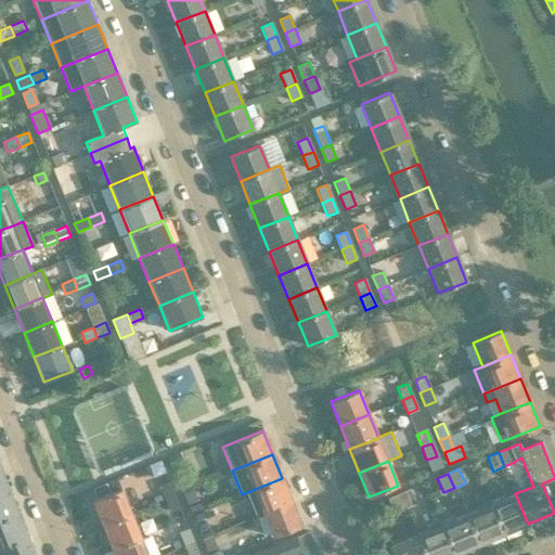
[(182,491),(192,488),(186,475),(177,479),(182,491)]
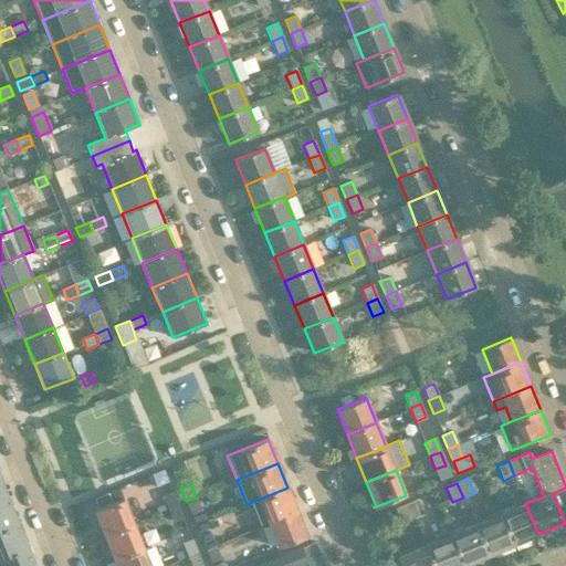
[(119,488),(111,492),(114,502),(123,498),(119,488)]
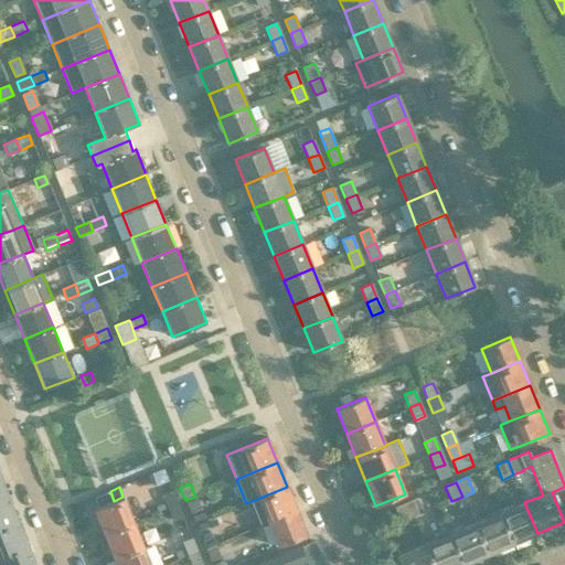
[(262,525),(267,522),(297,510),(287,487),(252,501),(262,525)]
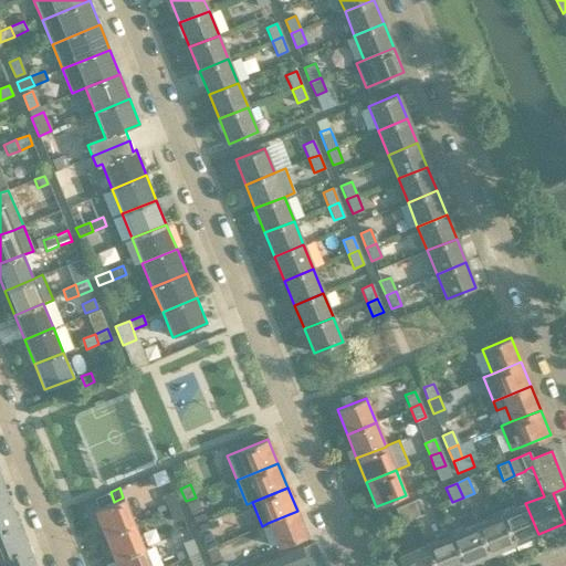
[(94,498),(98,509),(113,503),(108,492),(94,498)]
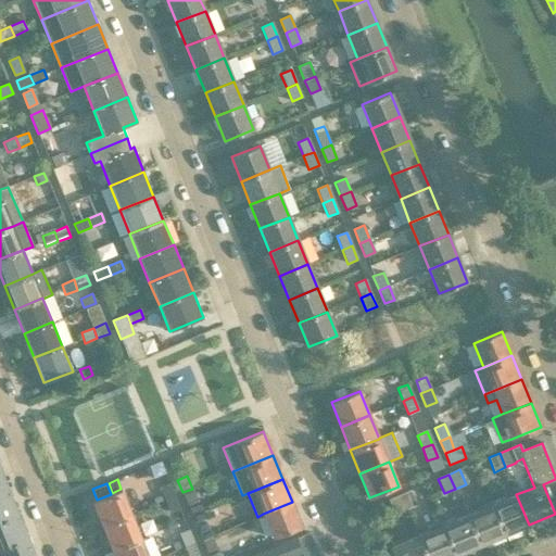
[(161,487),(165,500),(175,496),(169,483),(161,487)]
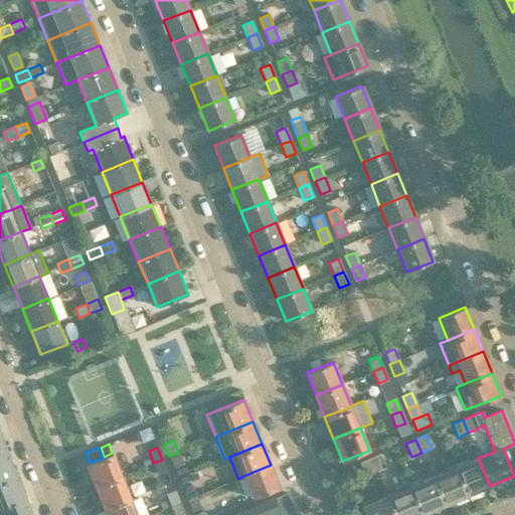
[(178,453),(169,456),(174,468),(182,465),(178,453)]
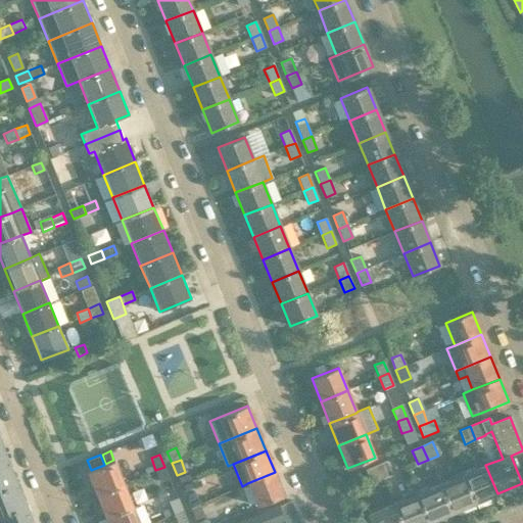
[(0,464),(0,489),(17,483),(8,461),(0,464)]
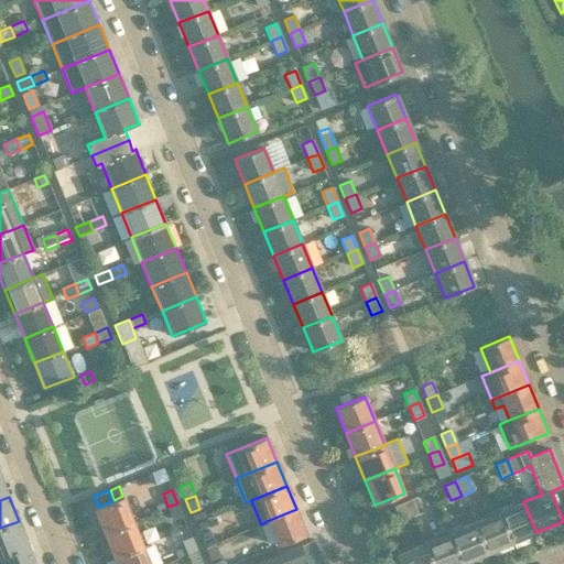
[(104,533),(133,521),(123,497),(94,509),(104,533)]
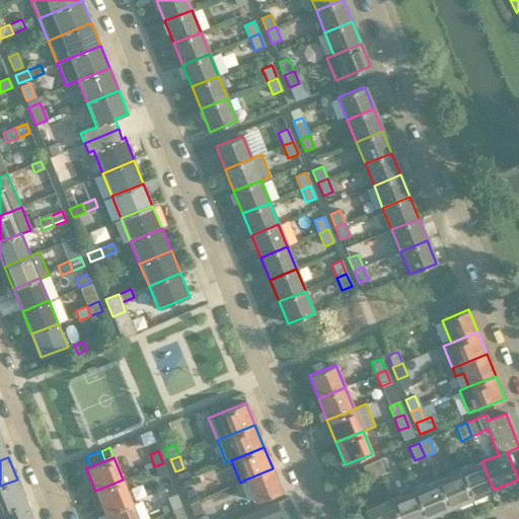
[(383,458),(373,462),(378,475),(389,471),(383,458)]
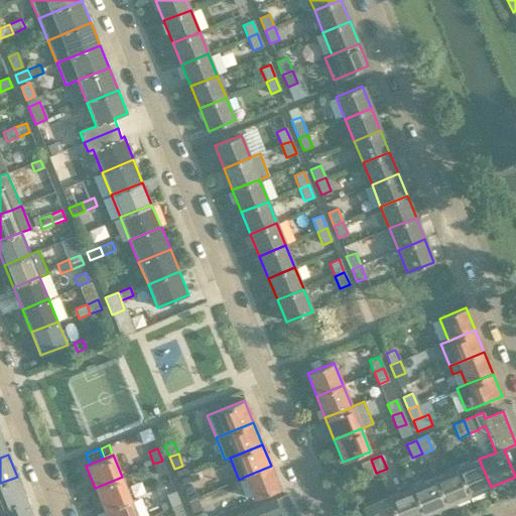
[(491,487),(479,459),(457,469),(468,496),(491,487)]
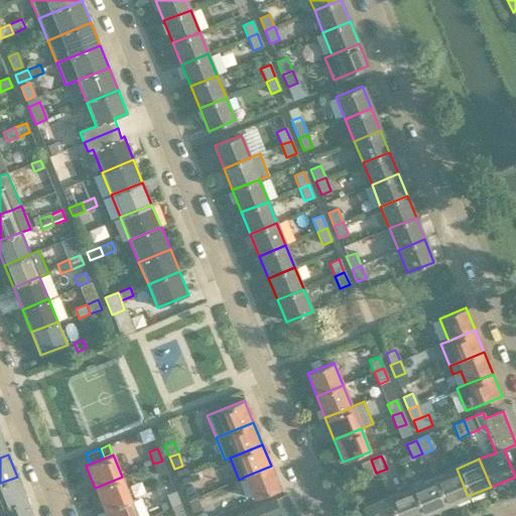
[(366,478),(376,473),(371,460),(361,464),(366,478)]
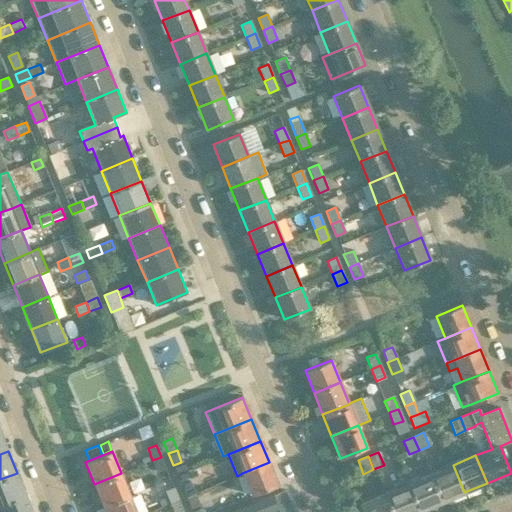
[(161,457),(152,460),(157,472),(166,468),(161,457)]
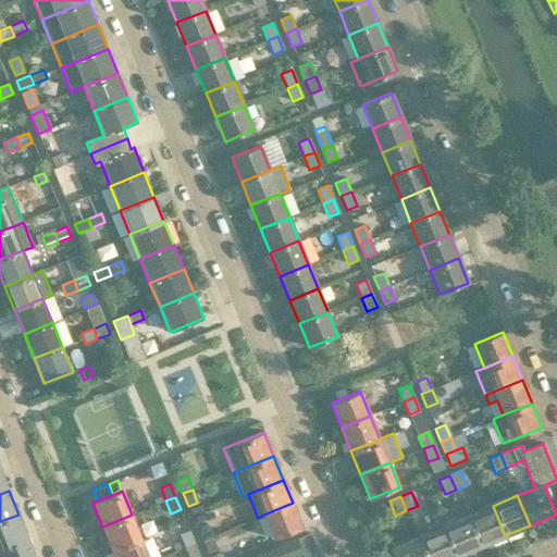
[(263,515),(273,539),(302,528),(293,503),(263,515)]
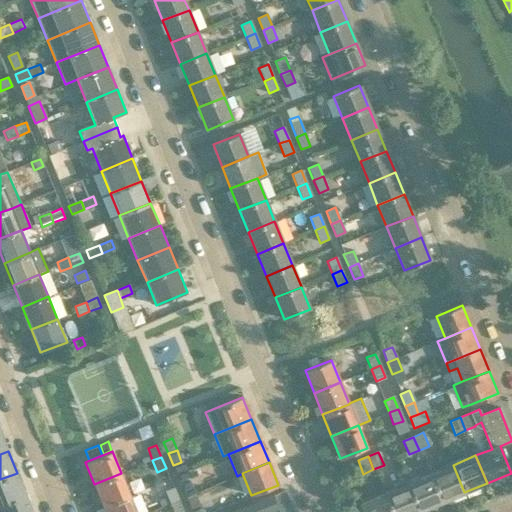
[(177,475),(187,471),(184,465),(175,469),(177,475)]
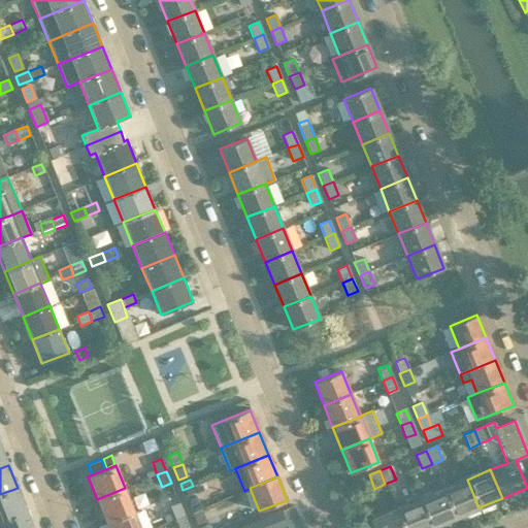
[(455,518),(479,507),(467,480),(443,489),(455,518)]
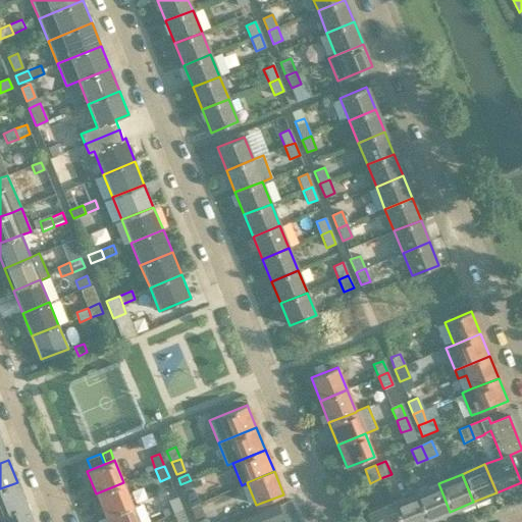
[(191,480),(180,484),(184,490),(193,486),(191,480)]
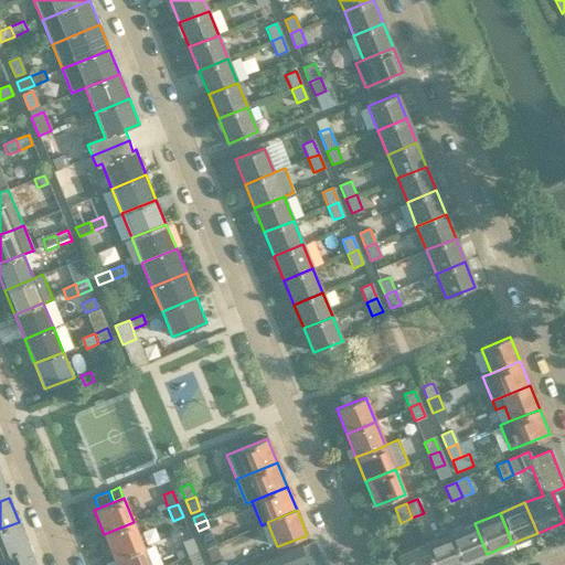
[(0,556),(28,546),(19,522),(0,529),(0,556)]
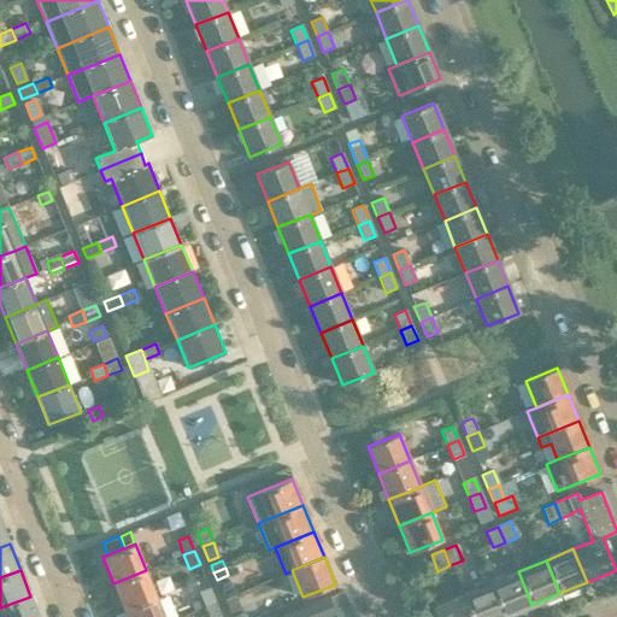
[(156,597),(146,570),(113,583),(124,610),(156,597)]
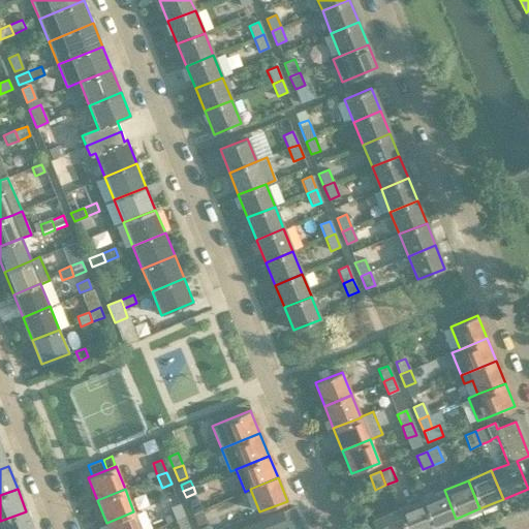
[(421,500),(432,528),(456,519),(444,490),(421,500)]
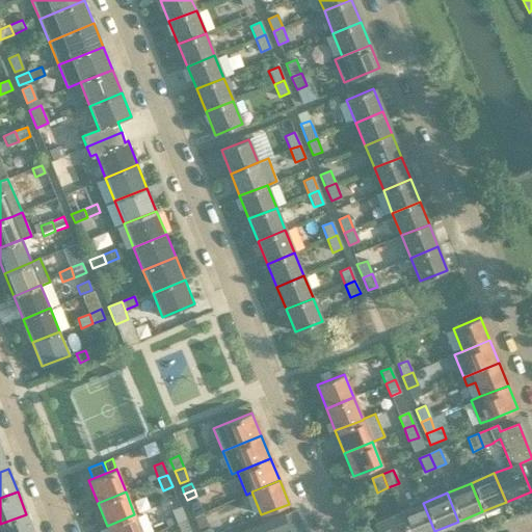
[(193,516),(203,512),(197,501),(188,504),(193,516)]
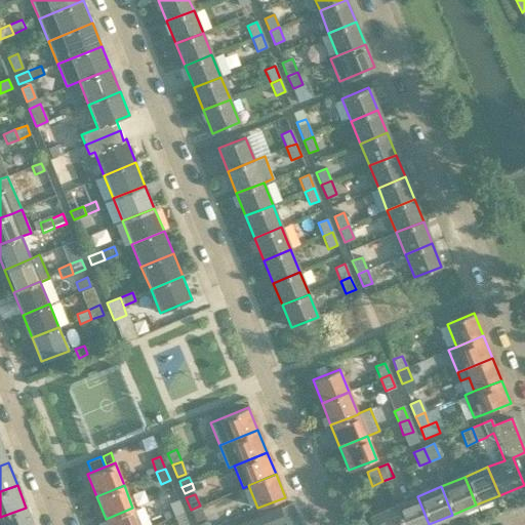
[(394,507),(401,524),(427,524),(429,524),(417,496),(394,507)]
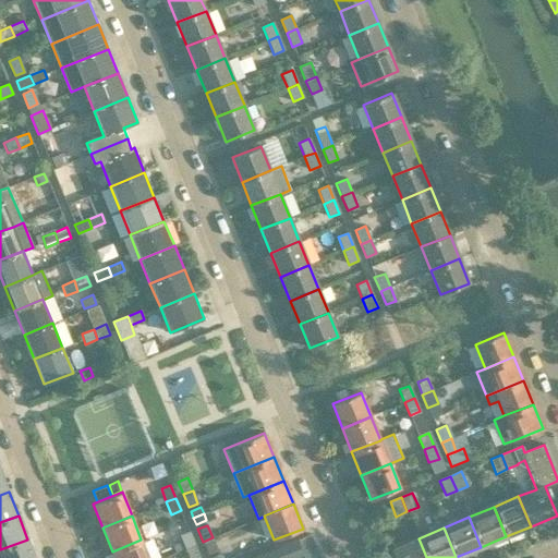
[(182,541),(185,548),(195,545),(190,532),(180,536),(182,541)]
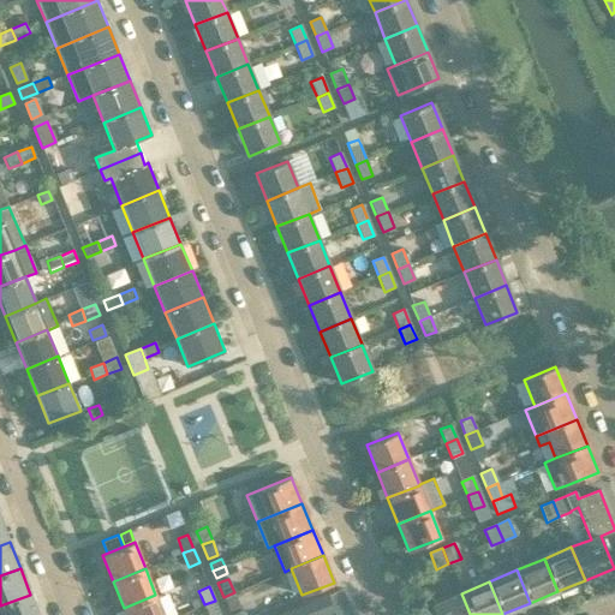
[(234,592),(224,597),(230,611),(239,607),(234,592)]
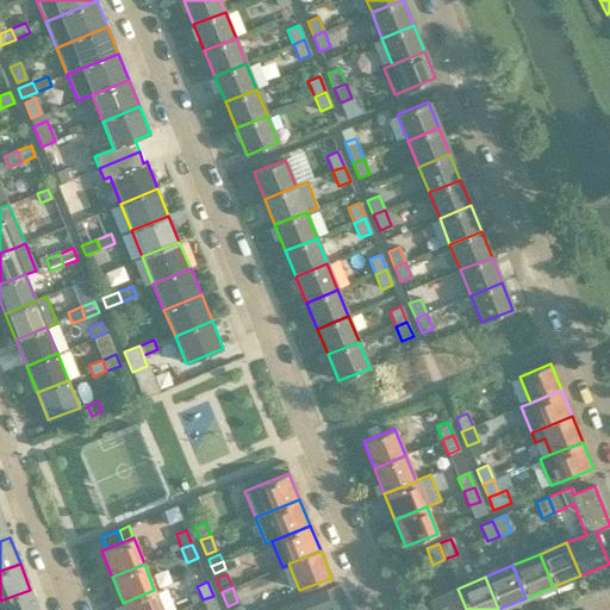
[(466,609),(458,589),(456,589),(429,599),(433,609),(466,609)]
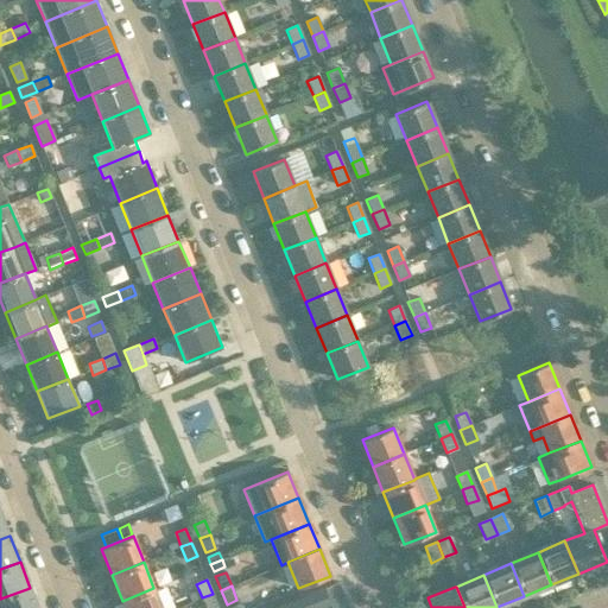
[(38,607),(30,588),(0,599),(0,602),(1,607),(38,607)]
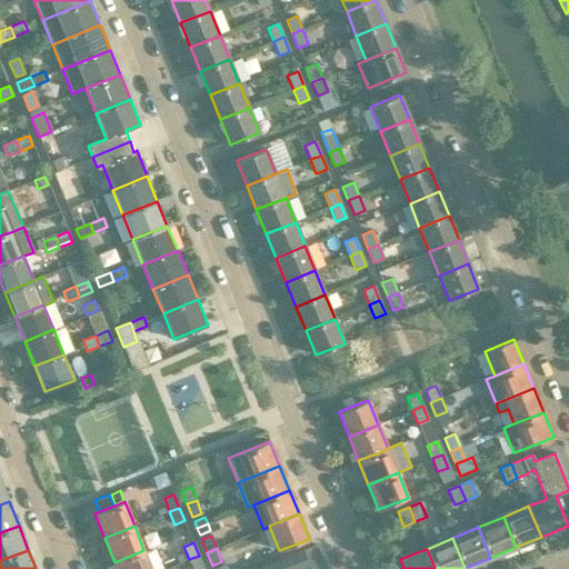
[(117,568),(151,568),(143,550),(115,562),(117,568)]
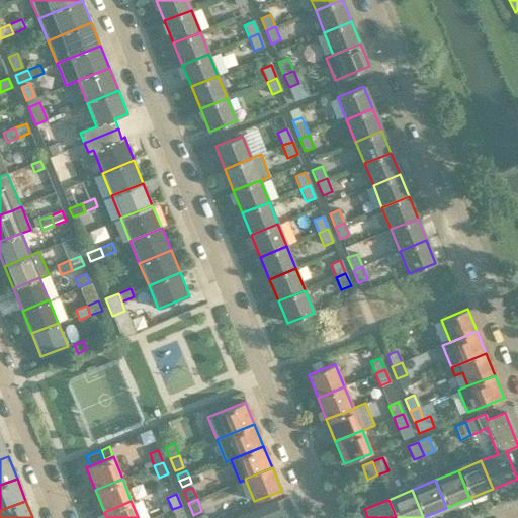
[(169,502),(160,506),(163,513),(172,509),(169,502)]
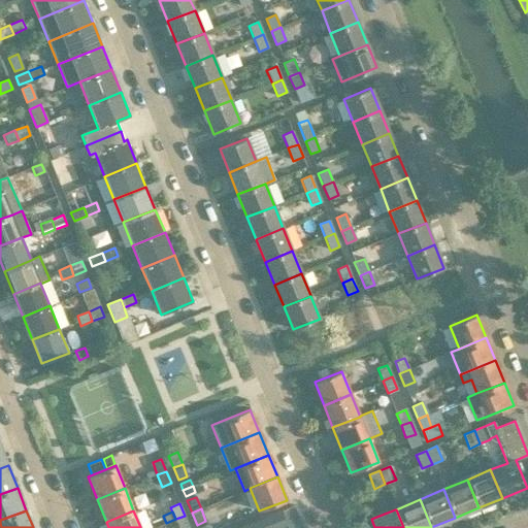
[(281,512),(249,524),(250,527),(278,527),(286,525),(281,512)]
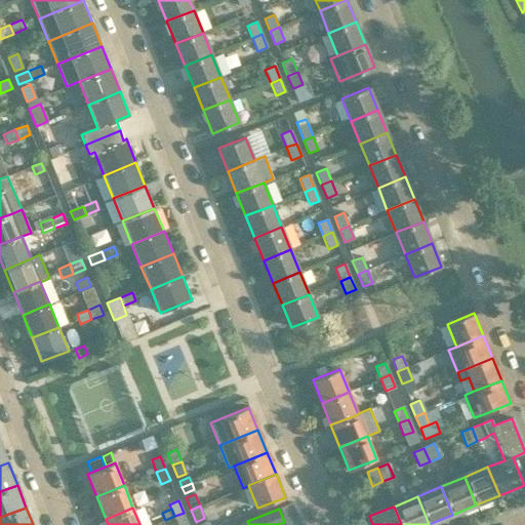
[(187,524),(188,524),(184,513),(174,516),(177,524),(187,524)]
